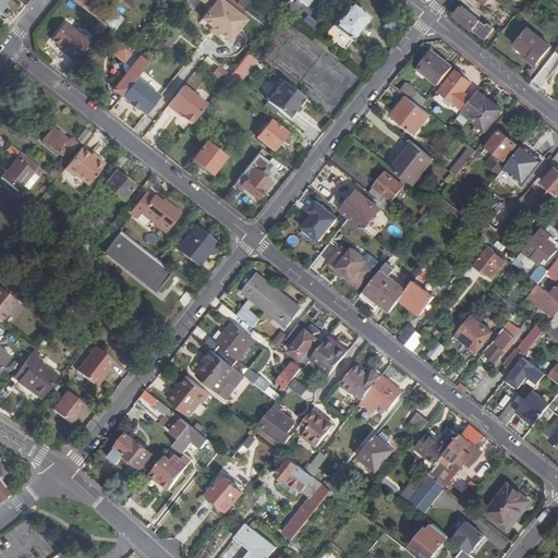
[(0,0),(0,8),(3,11),(10,0),(0,0)]
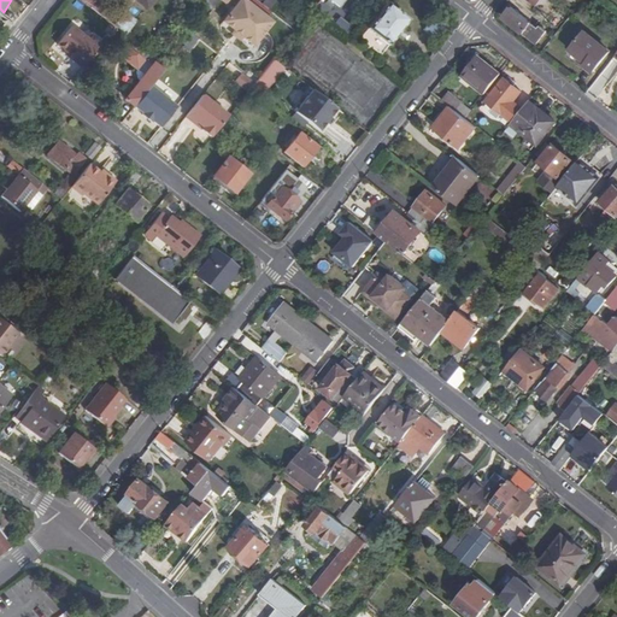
[(111,3),(109,0),(83,0),(92,6),(92,7),(125,34),(129,29),(135,21),(124,12),(118,19),(106,10),(111,3)]
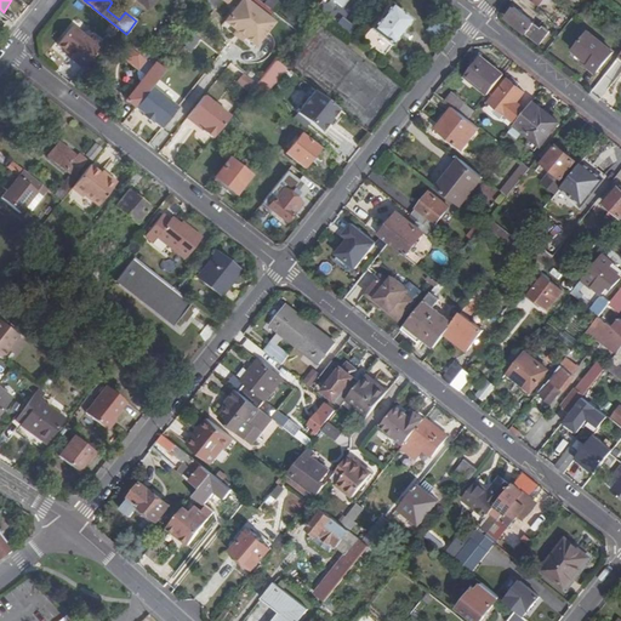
[(204,0),(203,3),(212,10),(220,0),(204,0)]
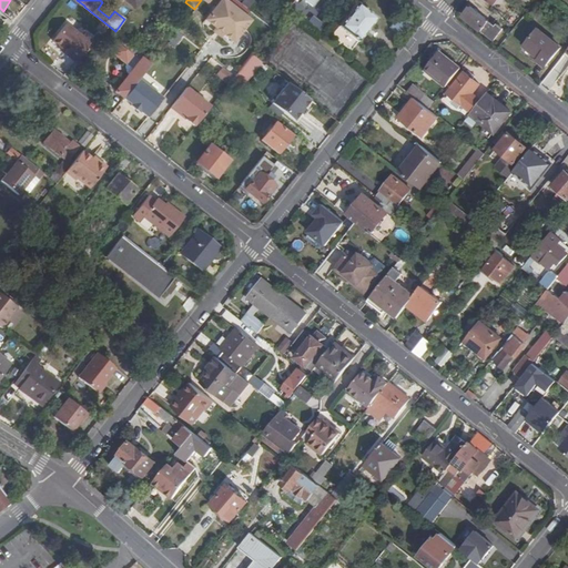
[(251,20),(225,0),(221,0),(205,20),(215,28),(223,33),(233,42),(251,20)]
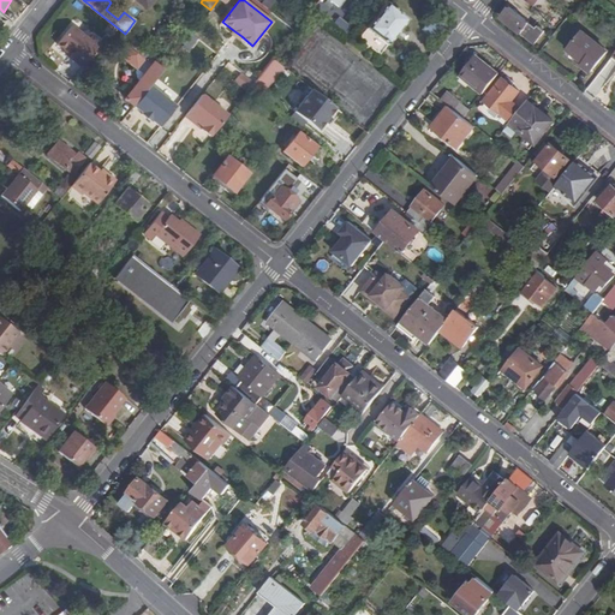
[(269,10),(276,0),(264,0),(262,5),(269,10)]
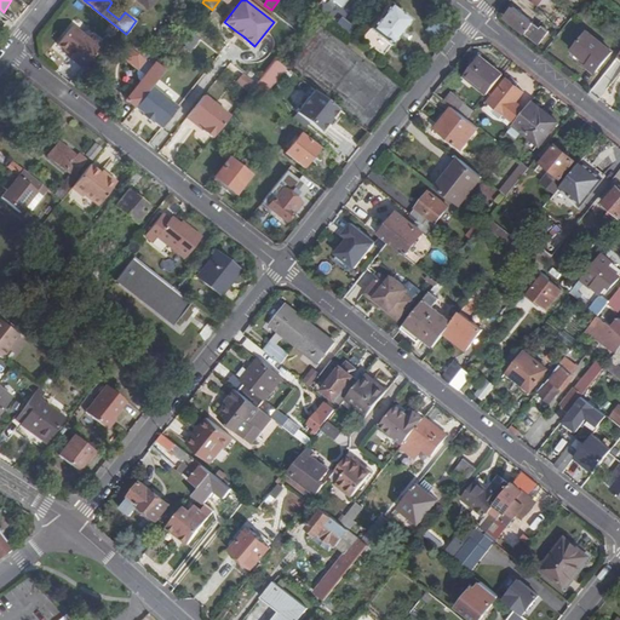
[(411,19),(389,4),(368,30),(390,46),(411,19)]
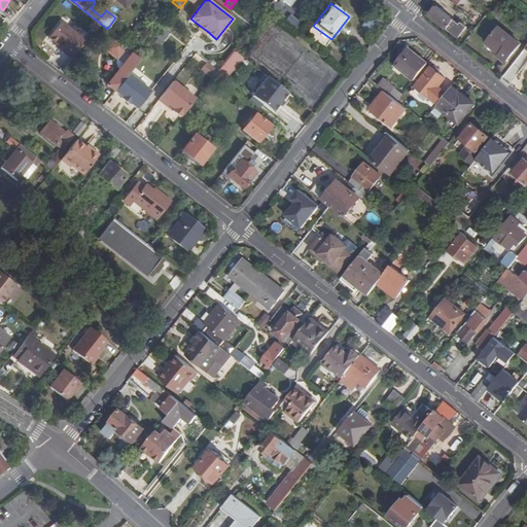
[(430,14),(458,37),(467,27),(461,22),(459,24),(454,21),(436,6),(430,14)]
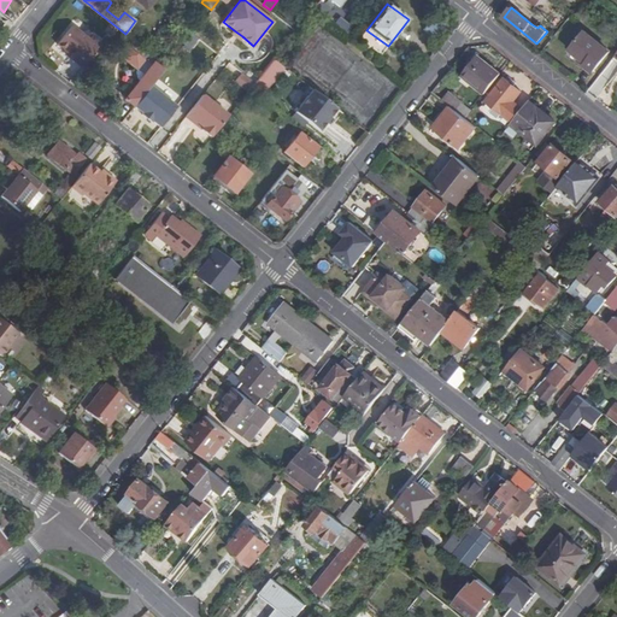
[(558,12),(554,17),(560,22),(564,17),(558,12)]
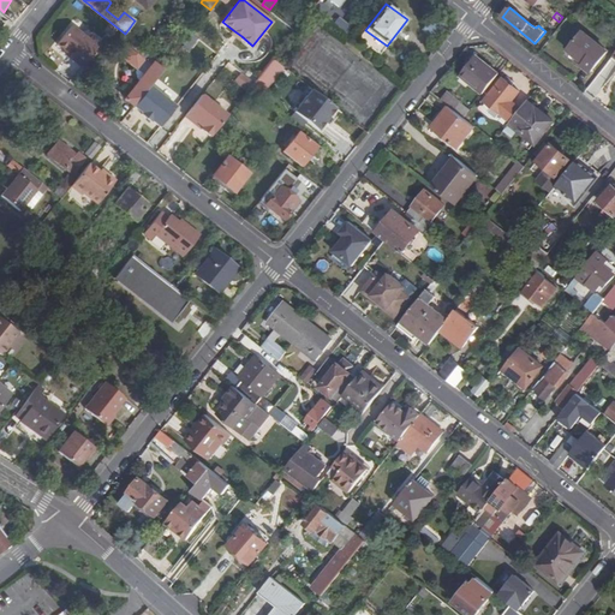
[(72,25),(57,45),(67,53),(83,65),(99,45),(91,37),(90,40),(72,25)]
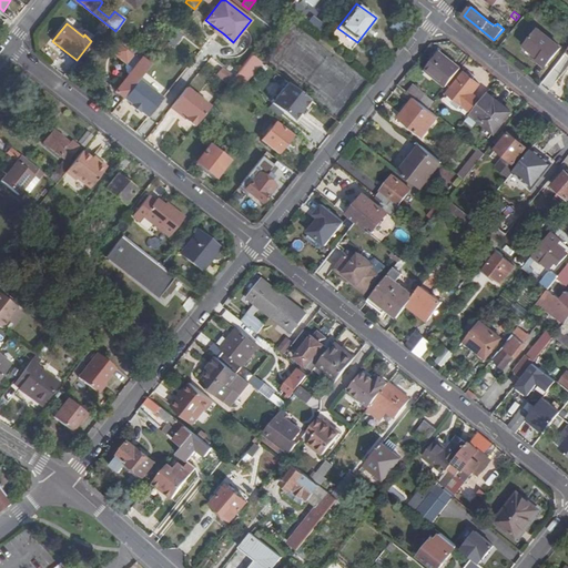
[(223,33),(215,28),(213,31),(221,37),(223,33)]
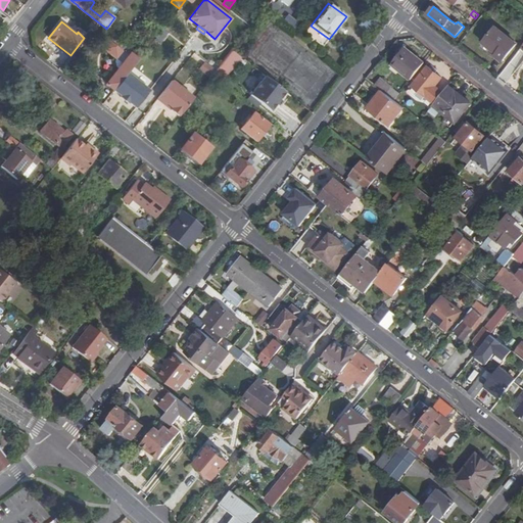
[(517,43),(495,27),(483,42),(492,50),(495,52),(493,54),(503,61),(517,43)]
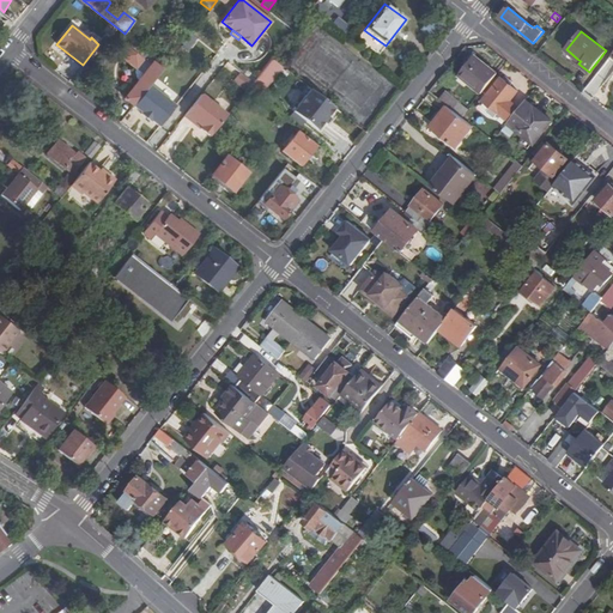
[(181,47),(187,52),(198,38),(192,34),(181,47)]
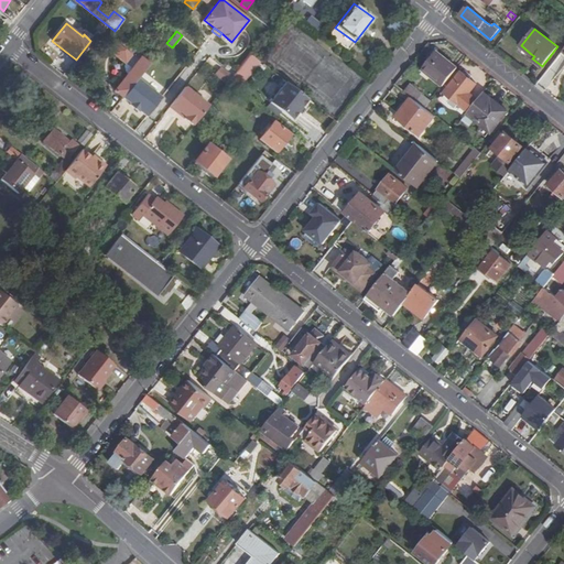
[(125,39),(120,44),(139,58),(141,57),(150,64),(152,61),(125,39)]
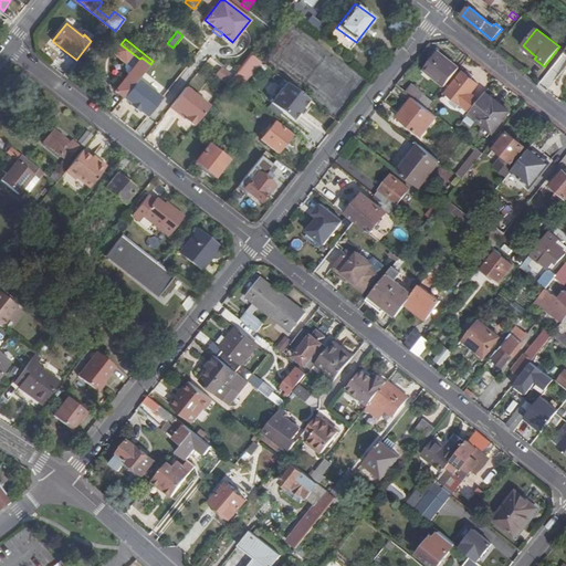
[(112,53),(126,64),(133,55),(118,44),(112,53)]
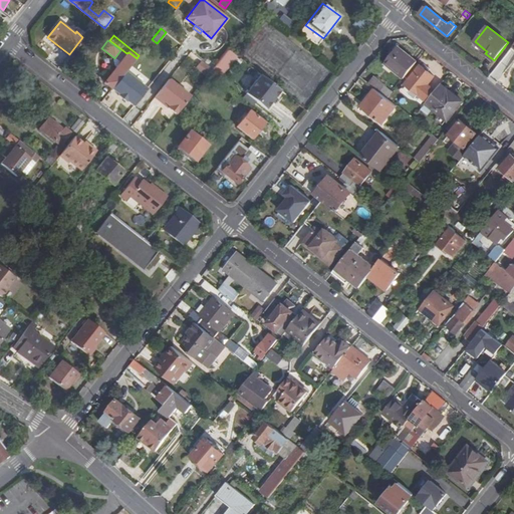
[(69,54),(56,44),(55,45),(68,55),(69,54)]
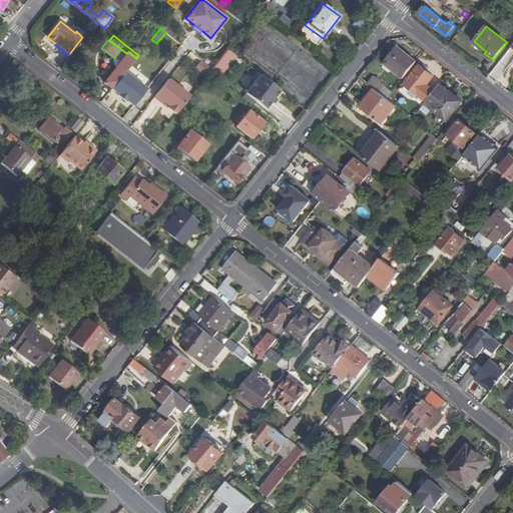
[(417,61),(398,46),(384,63),(403,78),(417,61)]
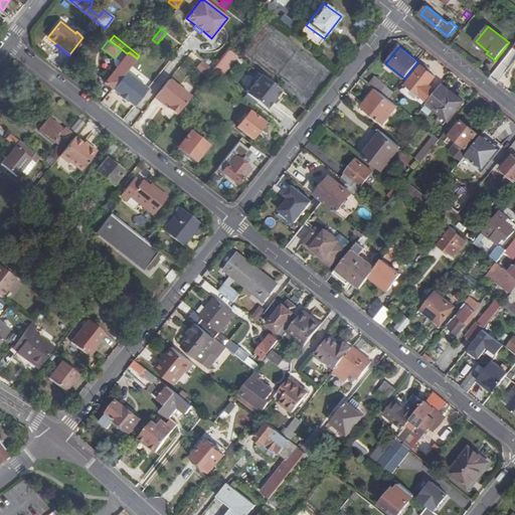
[(500,81),(514,56),(514,52),(510,49),(493,76),(500,81)]
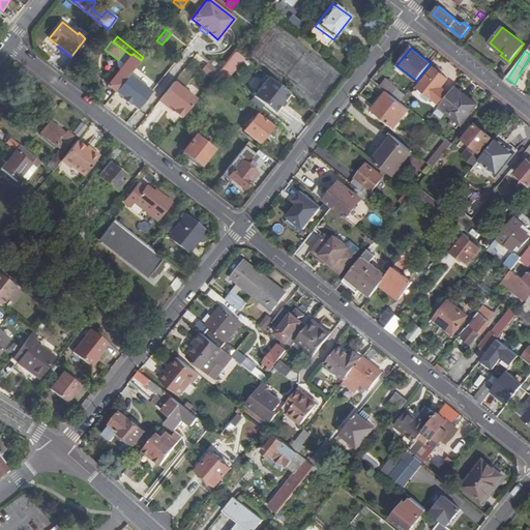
[(120,69),(130,56),(124,52),(118,60),(116,62),(118,68),(120,69)]
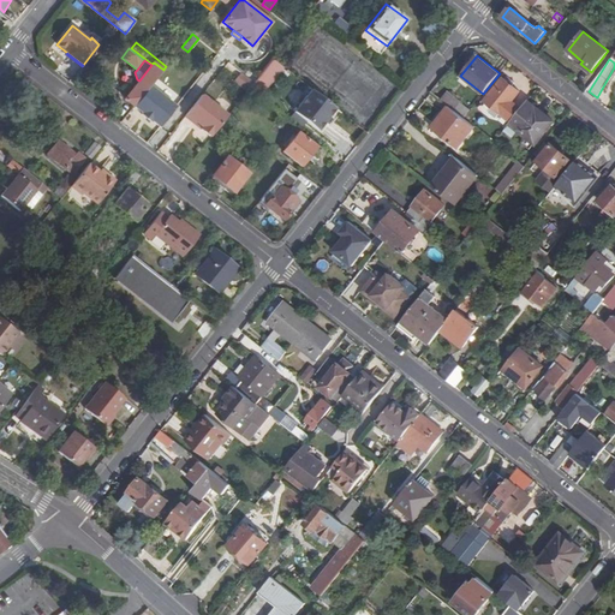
[(281,67),(272,60),(254,83),(250,87),(260,95),(281,67)]
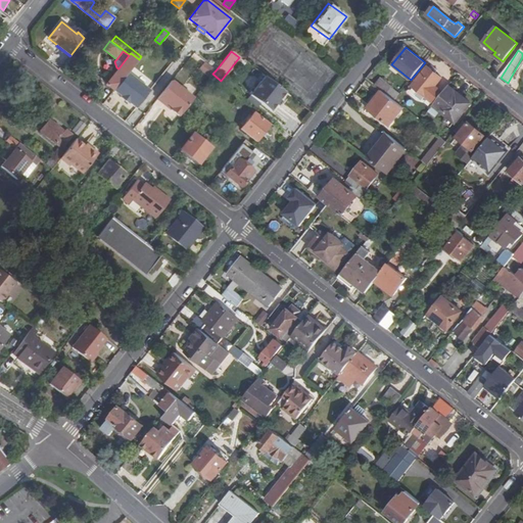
[(116,70),(106,84),(113,90),(128,73),(139,59),(131,53),(129,54),(129,55),(119,68),(116,70)]
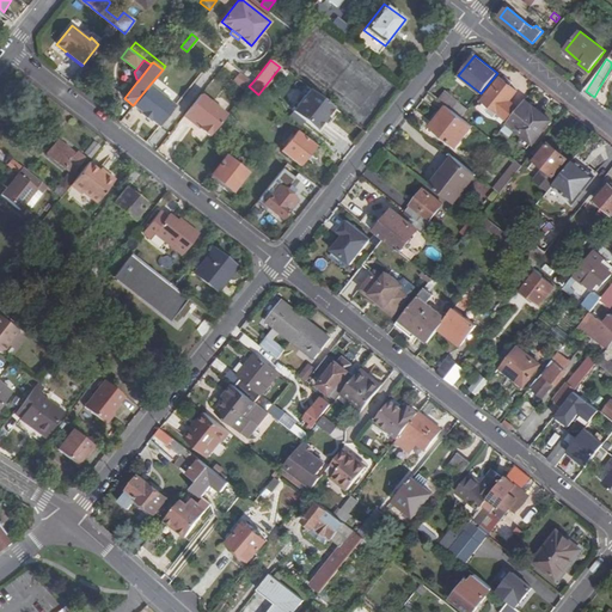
[(252,83),(240,72),(233,80),(246,91),(249,86),(252,83)]
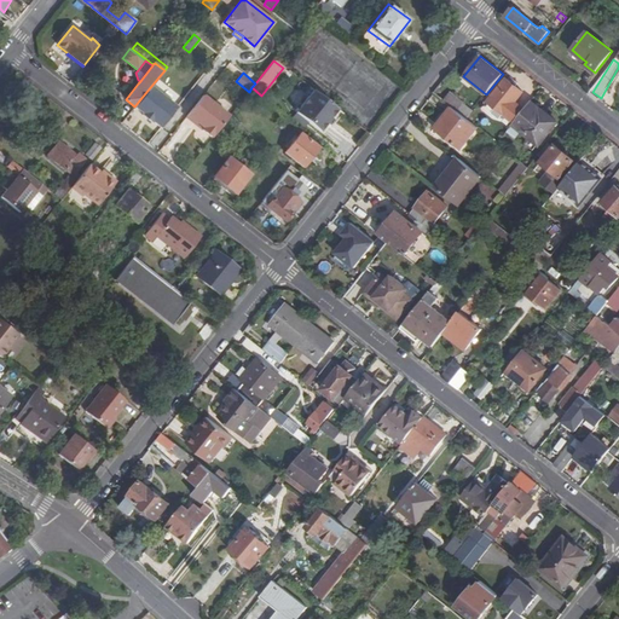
[(524,92),(507,79),(489,102),(495,106),(505,115),(515,122),(525,109),(515,102),(524,92)]
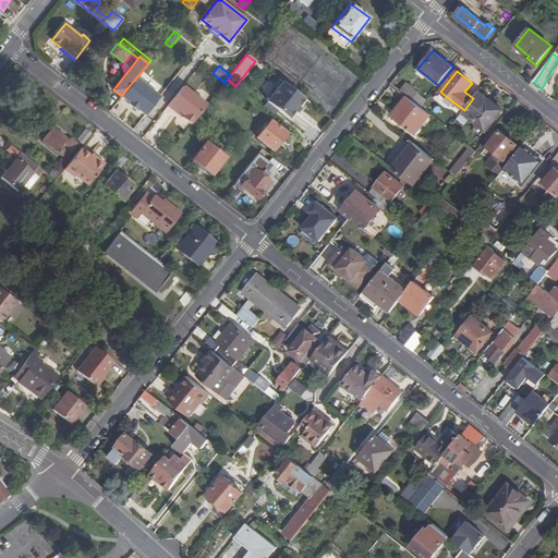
[(145,116),(160,97),(136,77),(121,96),(129,102),(129,104),(136,110),(137,109),(145,116)]
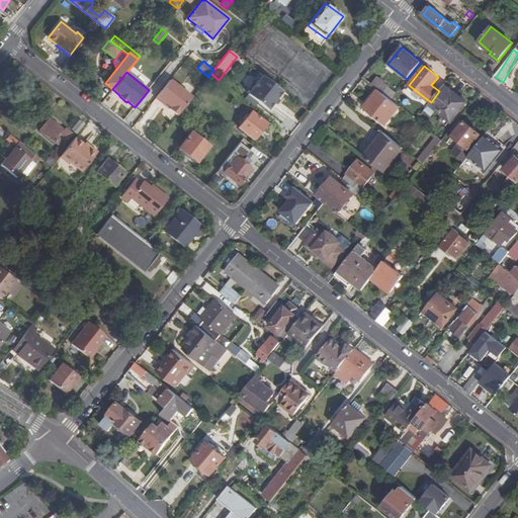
[(282,91),(262,75),(248,94),(267,109),(273,102),(271,100),(274,97),(276,99),(282,91)]
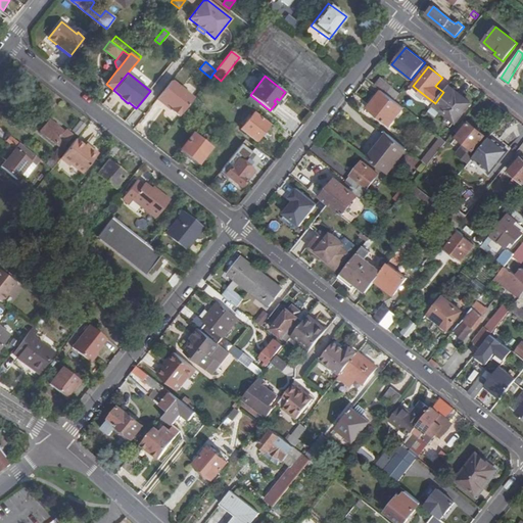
[(390,87),(380,79),(375,85),(381,90),(385,93),(390,87)]
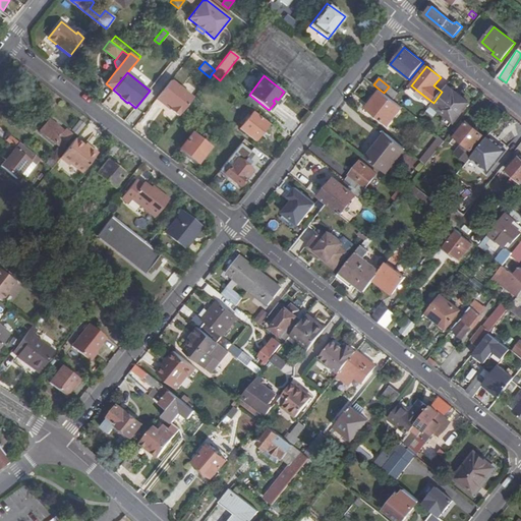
[(193,98),(171,80),(157,99),(164,104),(165,102),(171,108),(170,109),(178,116),(193,98)]
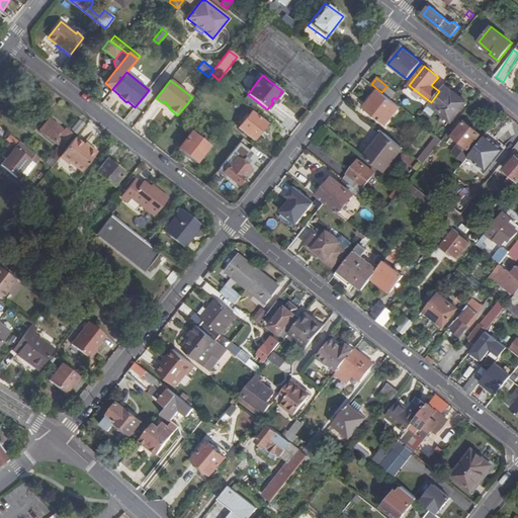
[(466,102),(445,84),(439,91),(431,102),(429,103),(451,121),(466,102)]
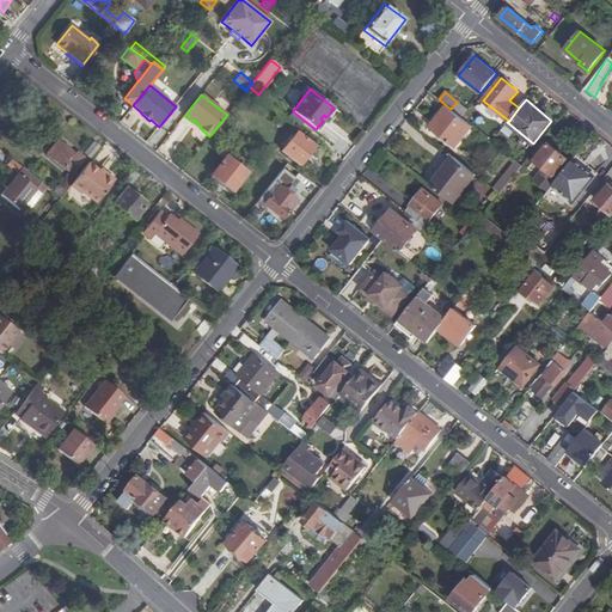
[(467,110),(457,102),(451,109),(461,117),(467,110)]
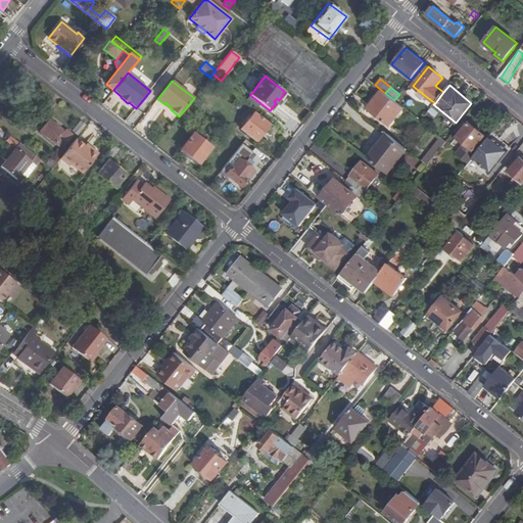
[(385,93),(381,90),(369,105),(381,114),(379,117),(389,127),(403,108),(394,100),(385,93)]
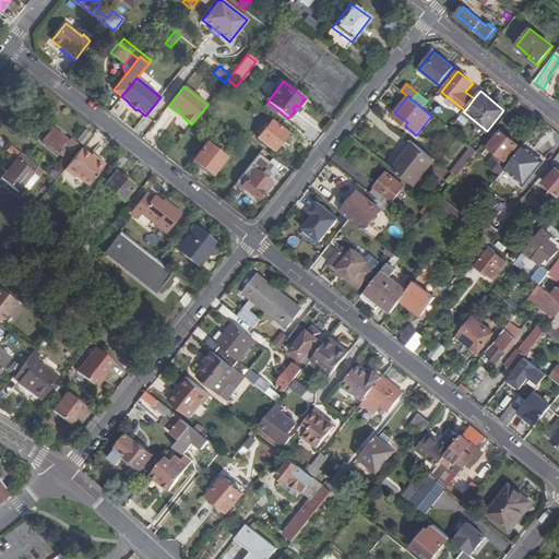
[(447,96),(443,100),(453,107),(456,104),(447,96)]
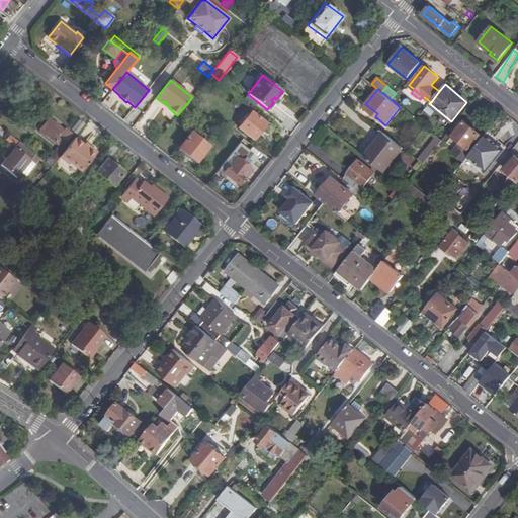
[(142,116),(151,123),(164,104),(156,98),(142,116)]
